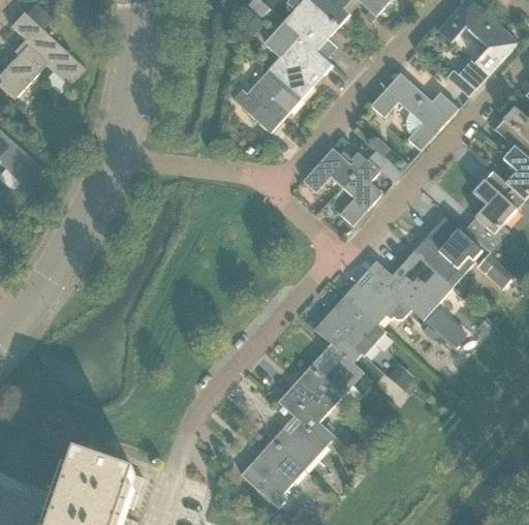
[(328,38),(339,25),(311,0),(302,0),(283,21),(276,30),(304,56),(313,45),(317,50),(328,38)]
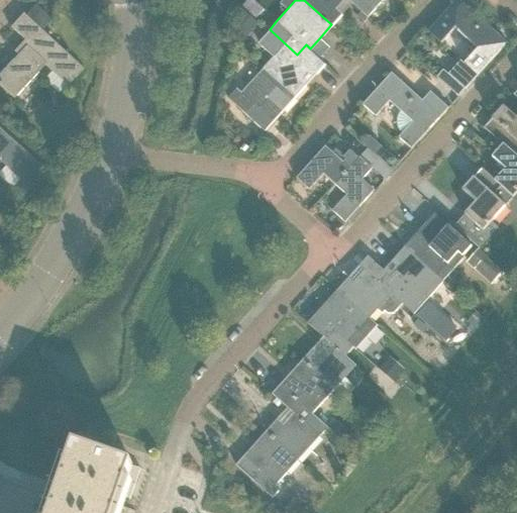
[(304,0),(331,24),(342,12),(336,6),(341,0),(304,0)]
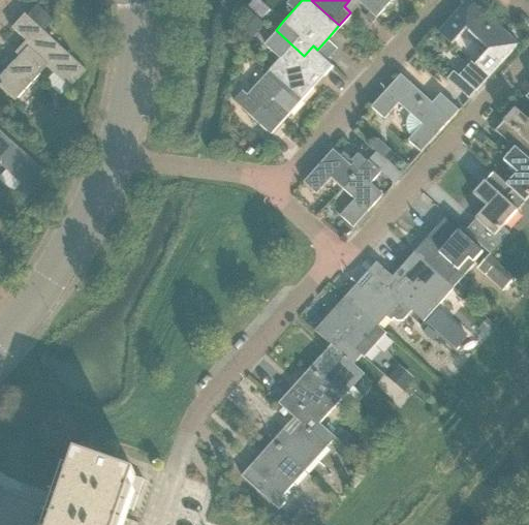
[(376,16),(390,0),(359,0),(376,16)]
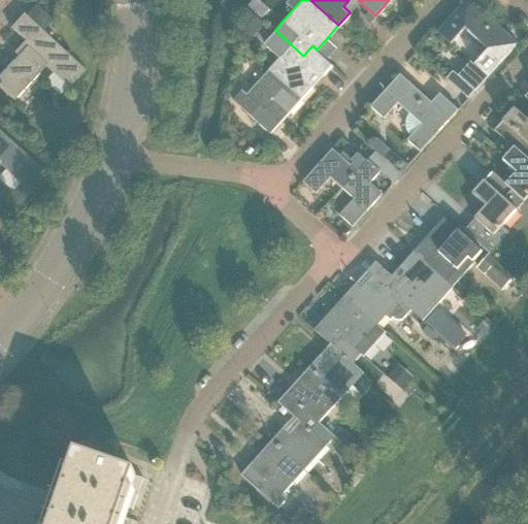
[(476,36),(492,19),(470,0),(464,0),(437,29),(451,41),(465,26),(476,36)]
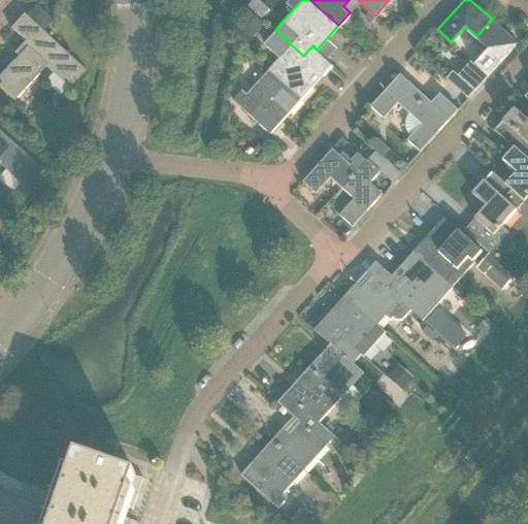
[(85,68),(23,11),(10,25),(28,41),(0,71),(0,85),(13,98),(45,63),(68,85),(85,68)]
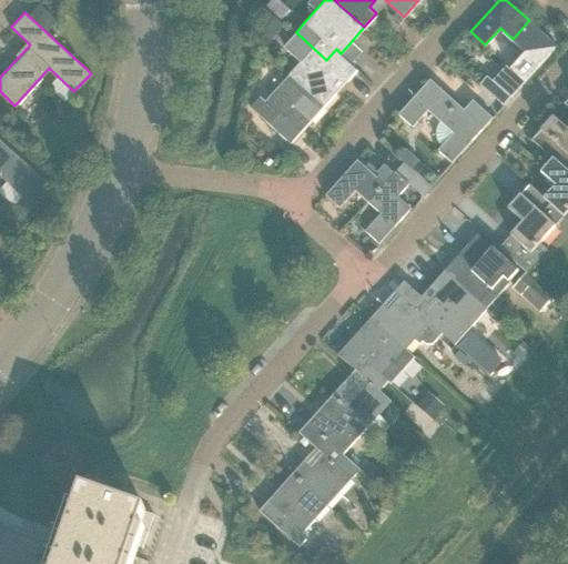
[(272,12),(257,29),(269,39),(284,23),(272,12)]
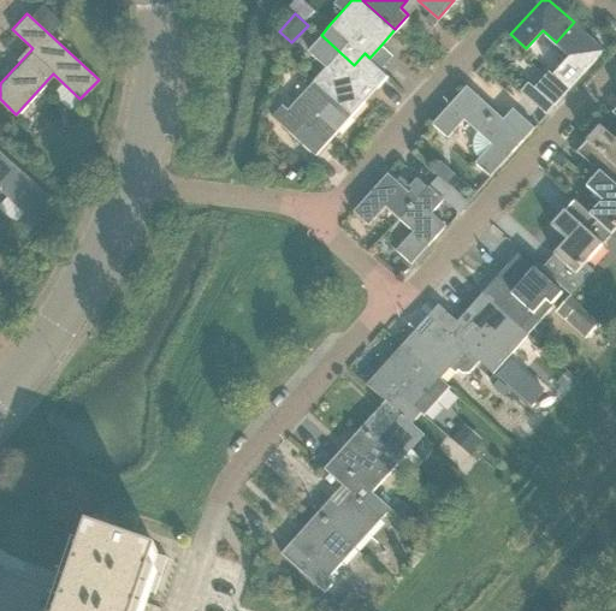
[(574,22),(556,42),(570,55),(554,73),(549,70),(534,85),(534,87),(528,94),(546,111),(603,48),(574,22)]
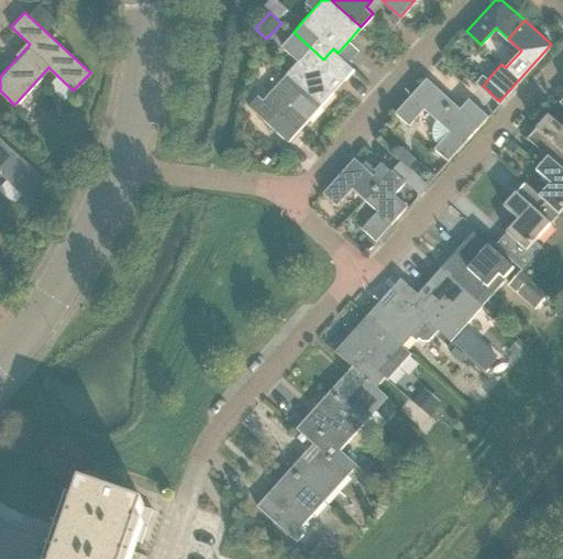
[(354,67),(338,53),(333,48),(323,59),(294,32),(280,45),(297,61),(286,73),(321,103),(354,67)]
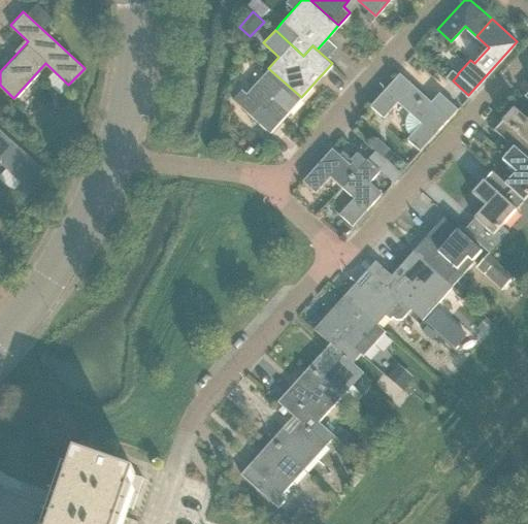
[(270,131),(301,97),(268,68),(246,92),(242,88),(233,98),(270,131)]
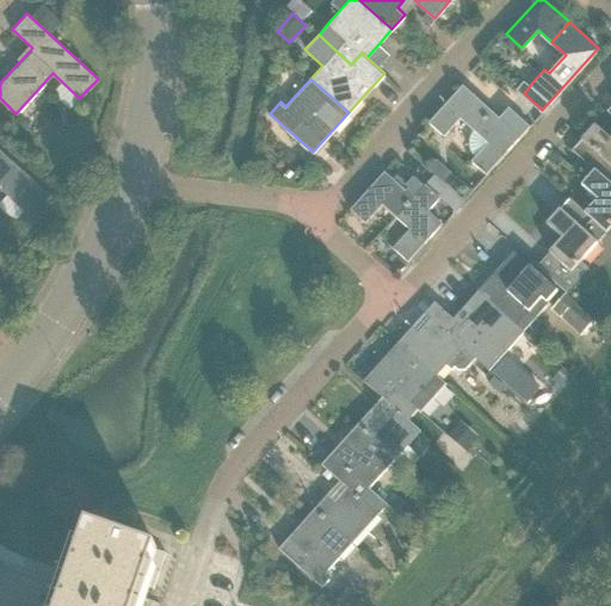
[(474,128),(491,109),(463,82),(429,121),(444,134),(461,116),(474,128)]
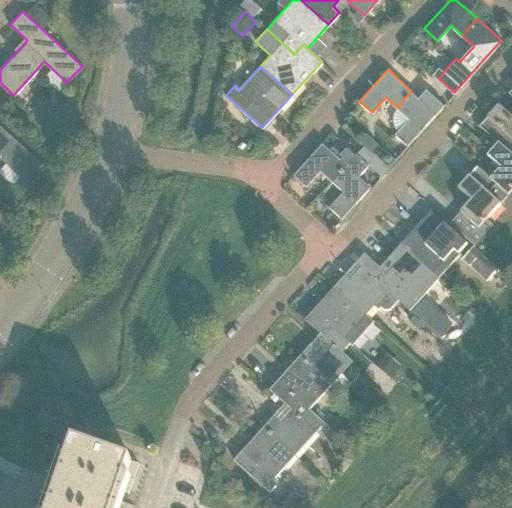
[(411,91),(397,107),(409,118),(395,133),(407,145),(444,104),(426,88),(418,97),(411,91)]
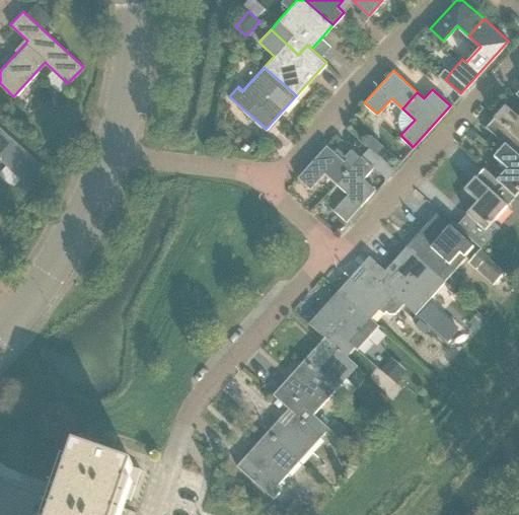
[(518,138),(518,115),(518,116),(505,103),(486,126),(505,143),(514,134),(518,138)]
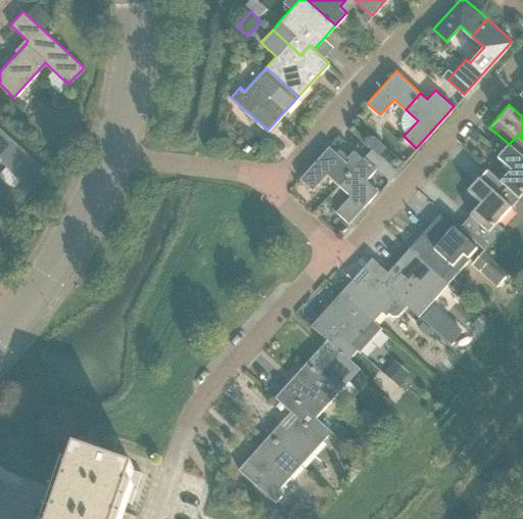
[(39,164),(0,128),(0,160),(22,182),(39,164)]
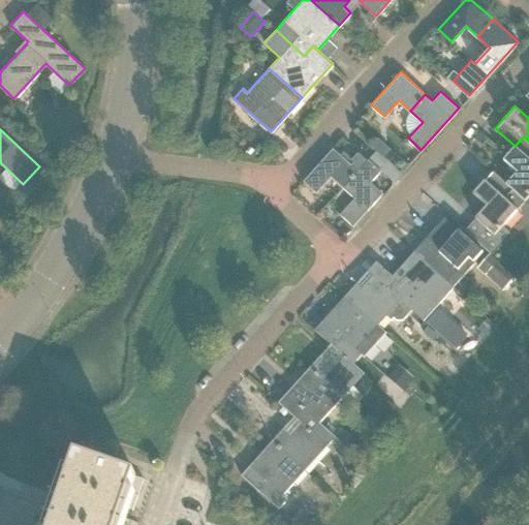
[(528,155),(528,141),(524,136),(515,146),(503,158),(517,171),(506,182),(512,188),(522,197),(528,203),(528,157),(528,156),(528,155)]
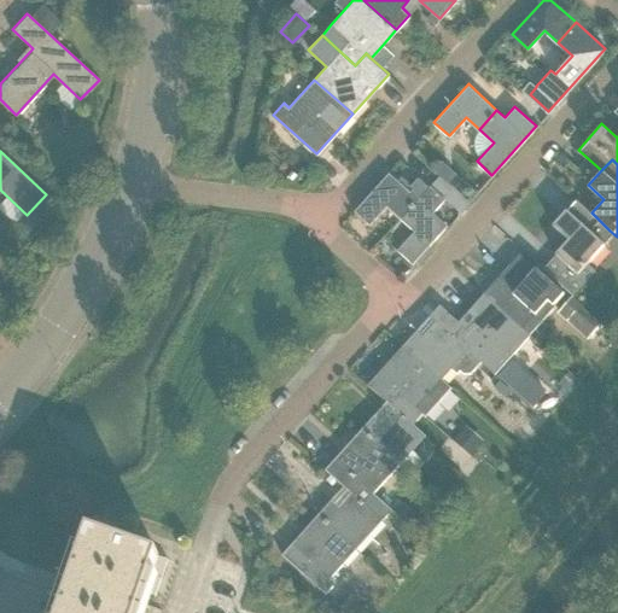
[(418,198),(410,191),(389,171),(354,210),(369,223),(386,204),(400,217),(418,198)]
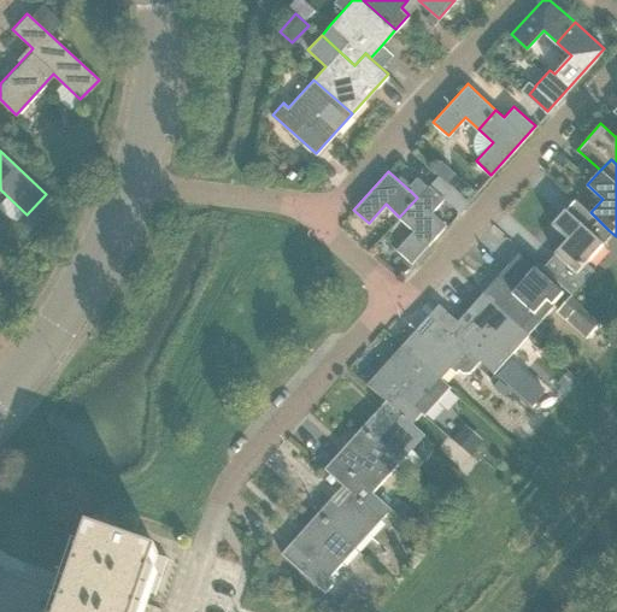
[(417,198),(399,217),(413,229),(397,248),(412,262),(446,223),(432,211),(444,198),(458,210),(469,199),(440,172),(430,183),(428,186),(417,198)]
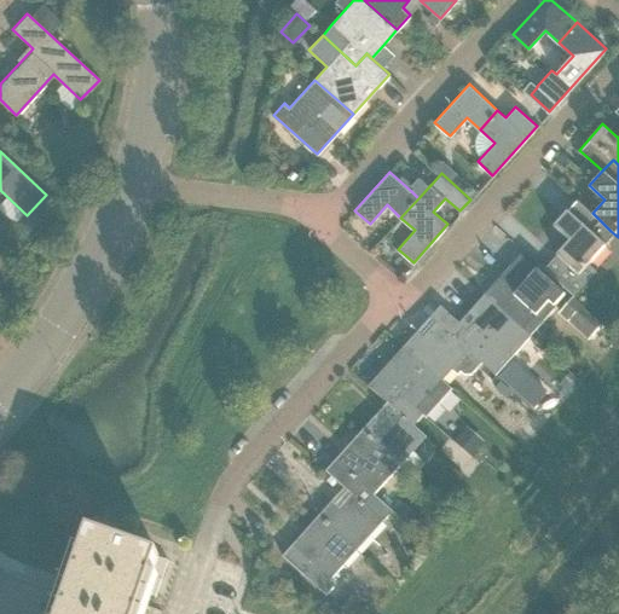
[(418,198),(429,186),(418,177),(411,185),(414,187),(411,191),(418,198)]
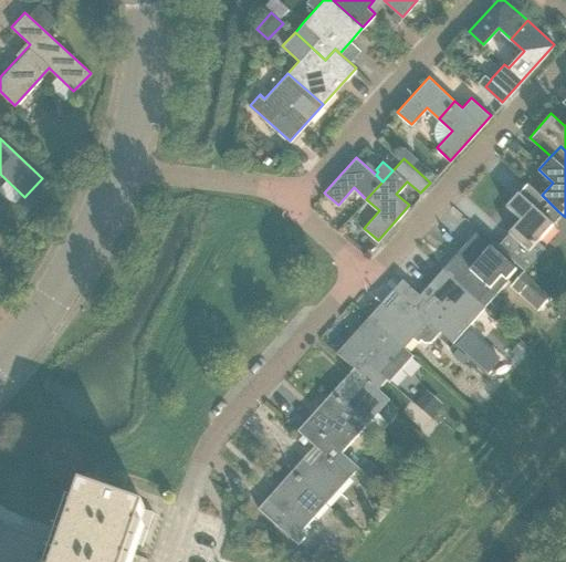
[(542,195),(527,181),(505,205),(521,218),(509,231),(528,250),(553,222),(551,220),(558,211),(548,201),(542,195)]
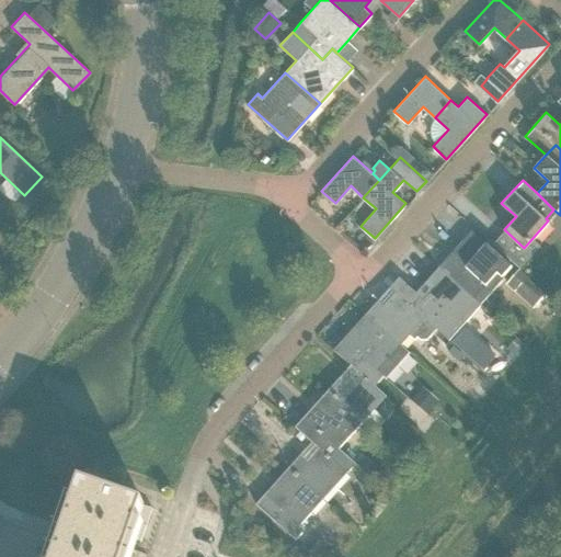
[(439,264),(473,296),(480,302),(504,275),(503,274),(511,264),(471,229),(439,264)]
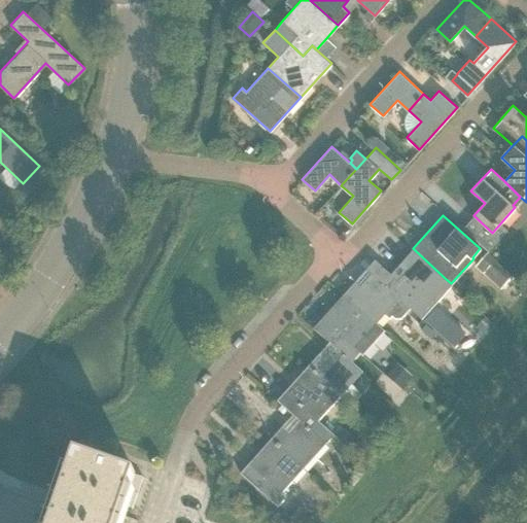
[(423,303),(445,278),(413,248),(401,262),(408,267),(397,279),(392,274),(384,284),(410,307),(415,312),(423,303)]
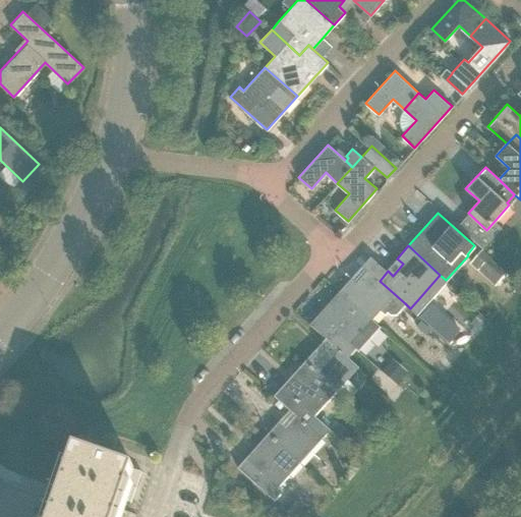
[(495,284),(507,269),(481,246),(469,262),(495,284)]
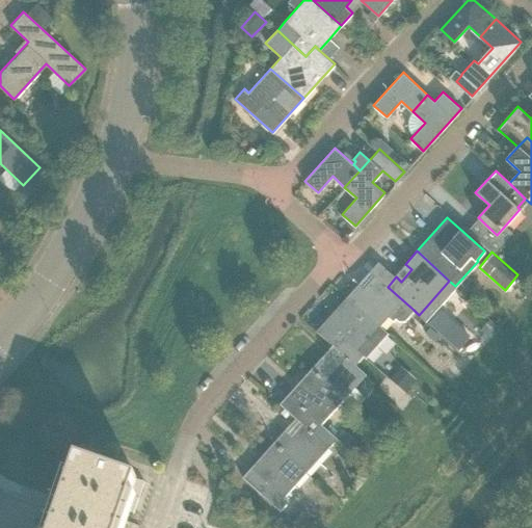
[(388,287),(396,276),(378,261),(369,271),(376,276),(366,288),(358,283),(347,295),(380,324),(389,315),(393,320),(396,317),(399,320),(405,319),(414,310),(388,287)]
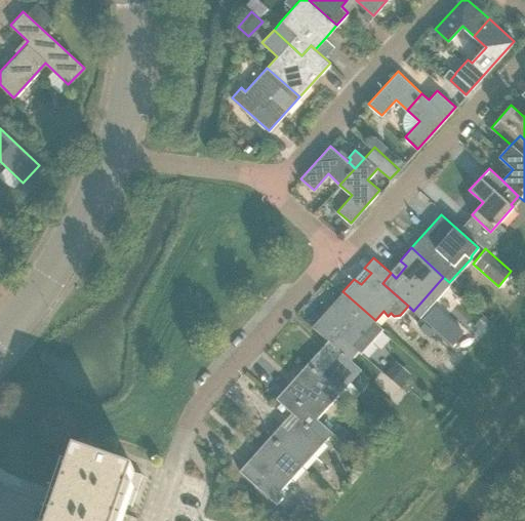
[(365,331),(375,320),(342,291),(331,304),(338,310),(328,321),(321,315),(312,325),(330,341),(338,332),(358,350),(361,347),(365,350),(374,339),(365,331)]
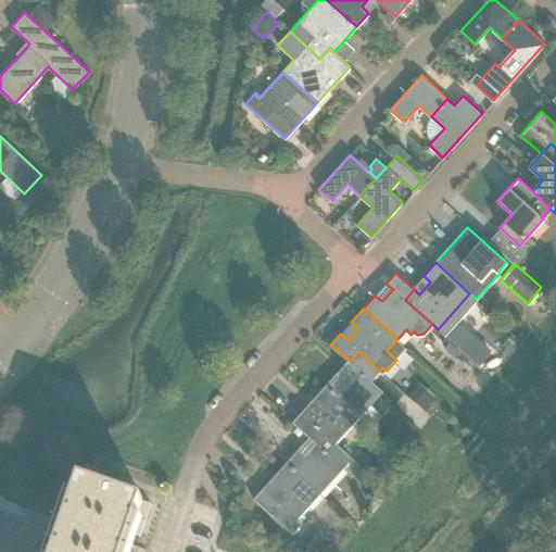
[(371,379),(379,371),(358,352),(350,361),(354,366),(343,378),(337,372),(325,385),(358,416),(382,390),(371,379)]
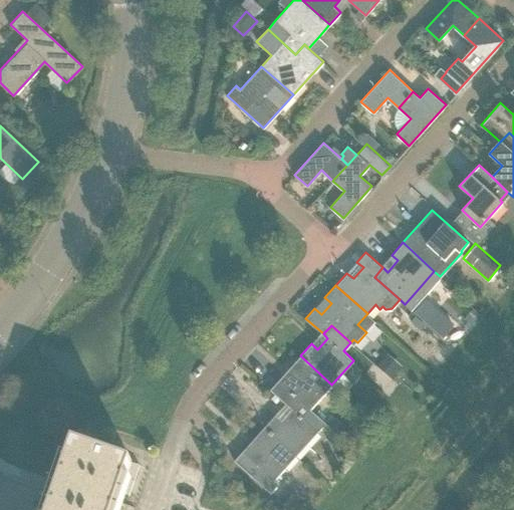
[(310,409),(331,385),(300,355),(289,368),(295,373),(285,385),(279,379),(270,389),(286,404),(295,395),(310,409)]
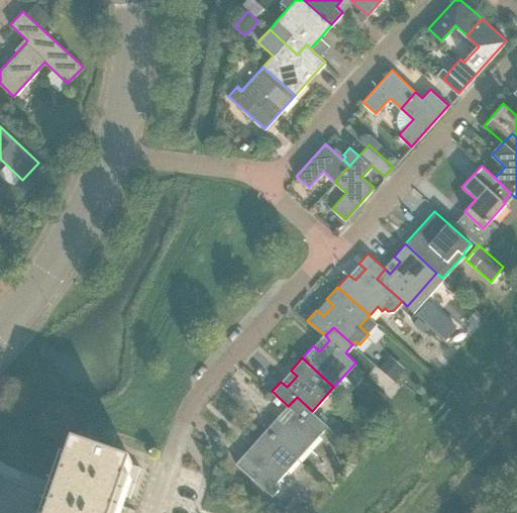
[(312,411),(297,397),(288,406),(294,411),(284,422),(277,416),(266,429),(298,457),(327,425),(312,411)]
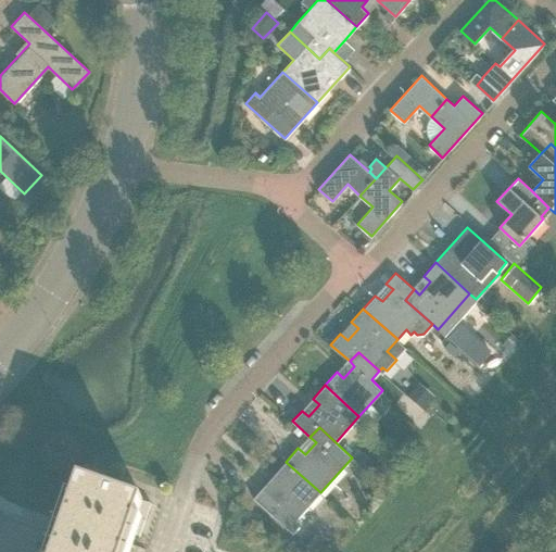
[(298,518),(320,492),(286,462),(254,498),(293,532),(302,523),(298,518)]
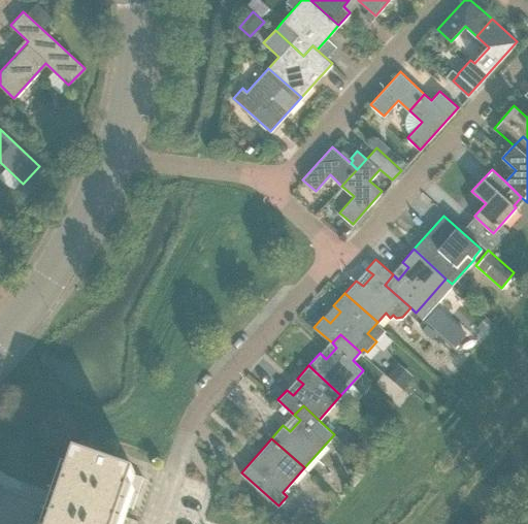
[(117,523),(121,512),(135,471),(76,451),(51,523),(117,523)]
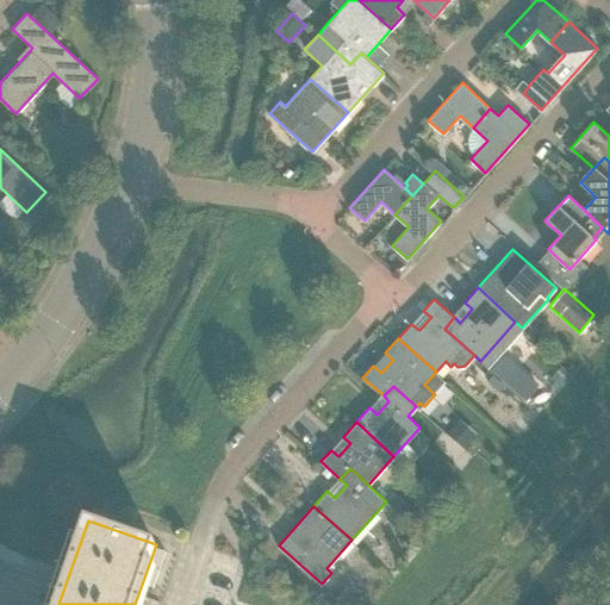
[(346,603),(355,591),(347,584),(337,597),(346,603)]
